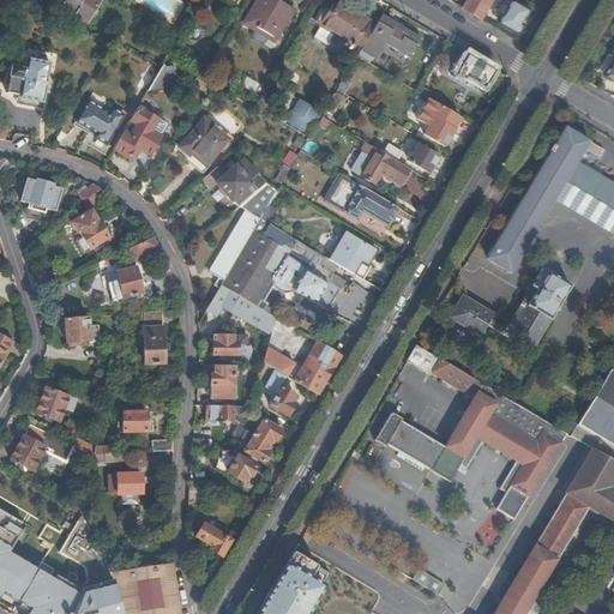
[(85,23),(100,0),(98,0),(65,0),(61,8),(85,23)]
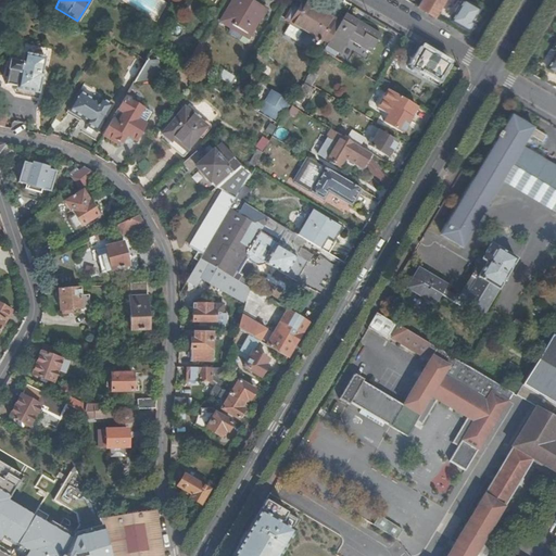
[(248,39),(261,17),(252,13),(255,7),(243,0),(232,0),(219,23),(248,39)]
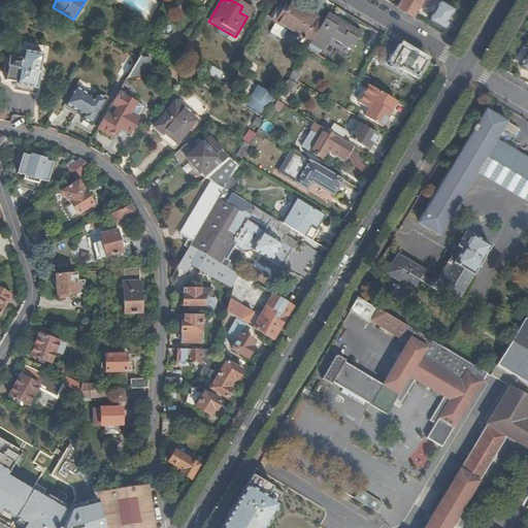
[(399,0),(395,7),(410,17),(420,0),(399,0)]
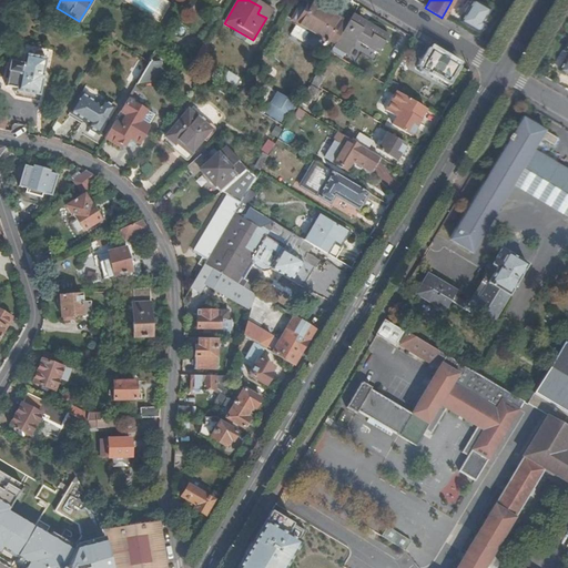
[(466,13),(460,22),(475,31),(488,9),(474,0),(470,0),(464,12),(466,13)]
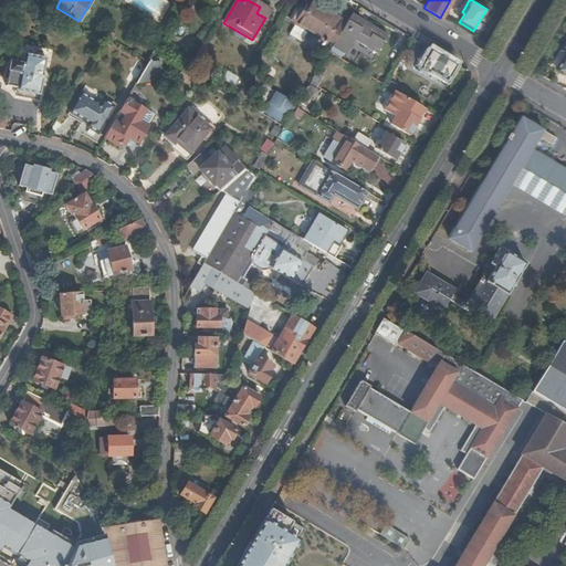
[(333,43),(344,24),(308,3),(304,11),(297,7),(291,20),(325,41),(326,39),(333,43)]
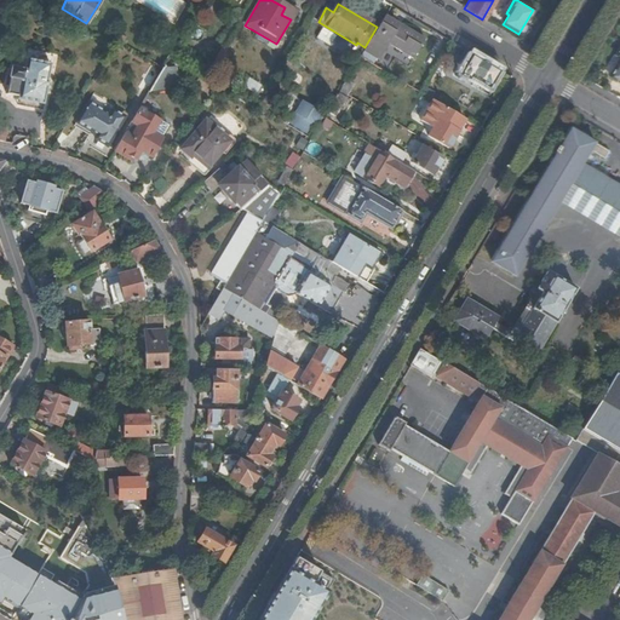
[(281,15),(291,19),(294,13),(285,7),(281,15)]
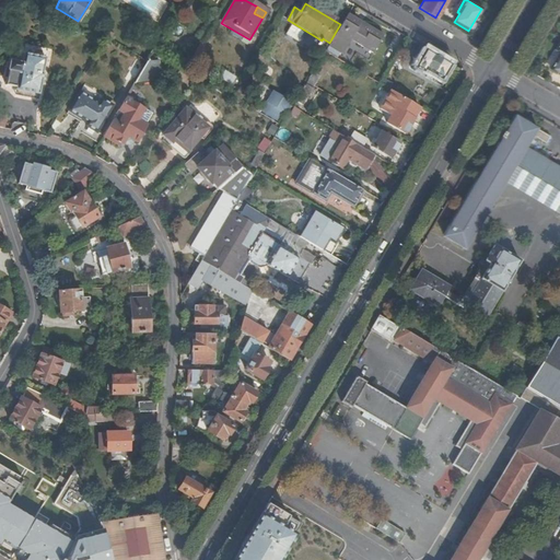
[(381,36),(346,15),(340,24),(329,43),(327,46),(337,53),(340,54),(348,41),(371,54),(381,36)]
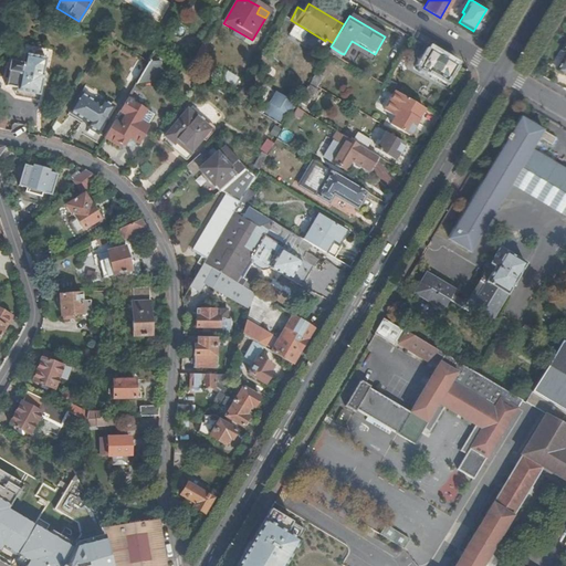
[(294,25),(289,34),(302,42),(306,32),(294,25)]
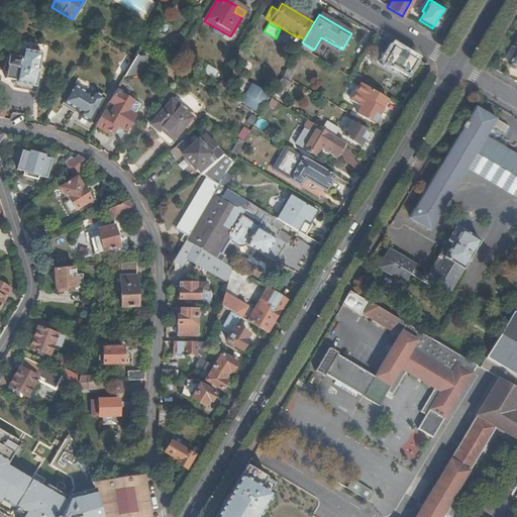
[(508,64),(516,69),(516,38),(513,45),(516,47),(508,64)]
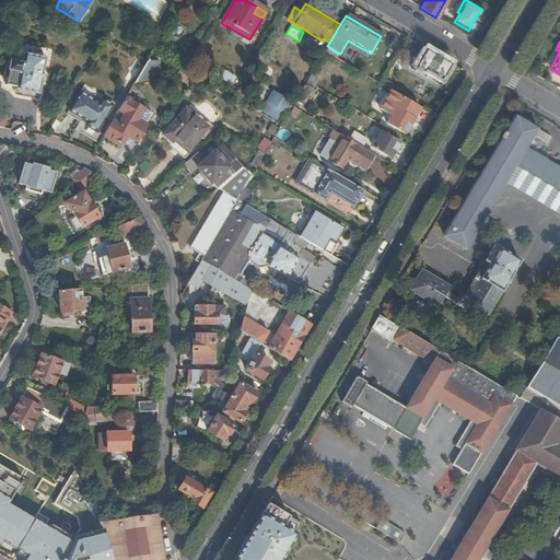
[(334,57),(337,53),(327,46),(324,51),(334,57)]
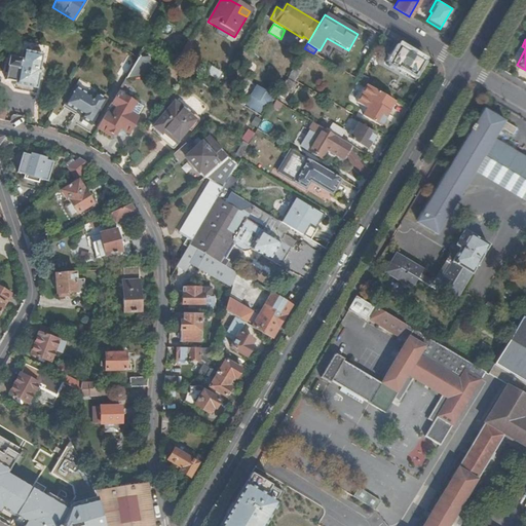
[(423,61),(397,44),(386,62),(398,69),(400,66),(414,75),(423,61)]
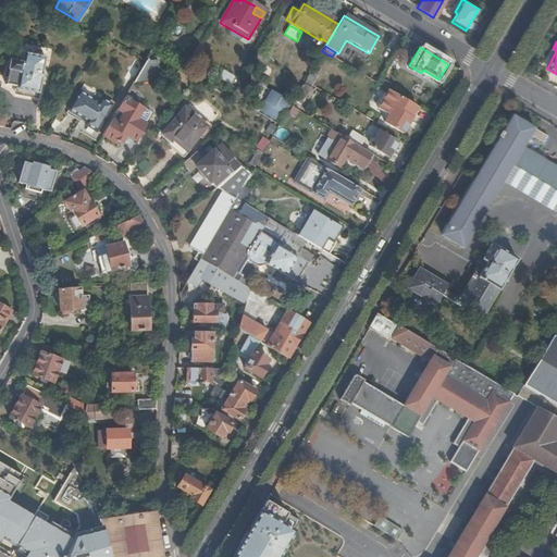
[(13,98),(35,101),(36,94),(38,94),(41,73),(44,58),(23,53),(21,64),(9,62),(4,85),(14,87),(13,98)]
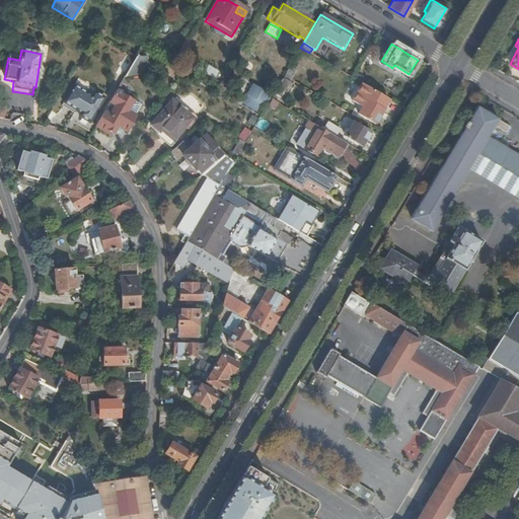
[(120,74),(125,77),(125,75),(136,58),(131,55),(127,55),(118,69),(120,74)]
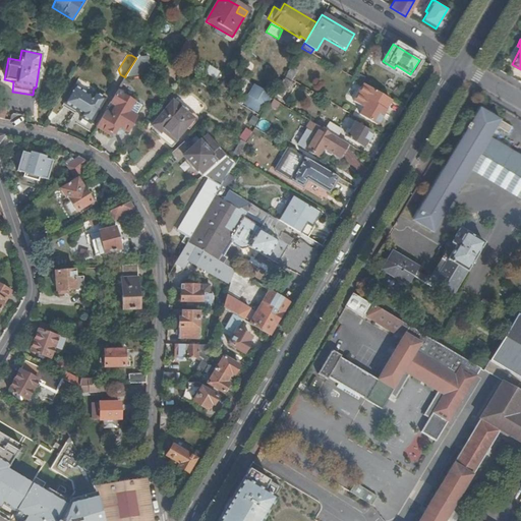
[(136,58),(125,75),(149,74),(147,57),(136,58)]
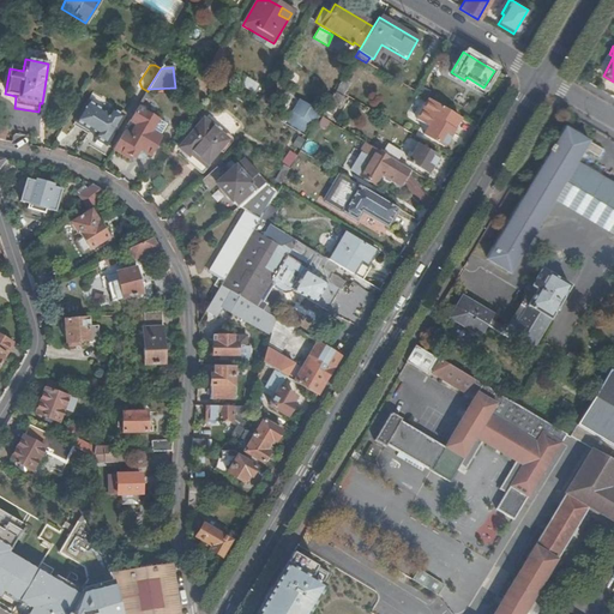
[(246,77),(240,86),(253,94),(259,84),(246,77)]
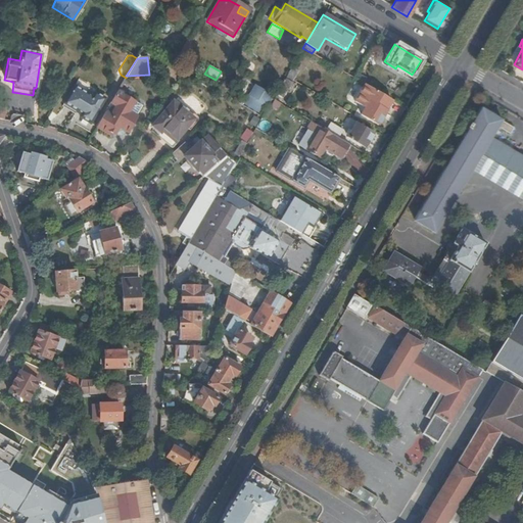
[(298,72),(292,67),(286,77),(292,81),(298,72)]
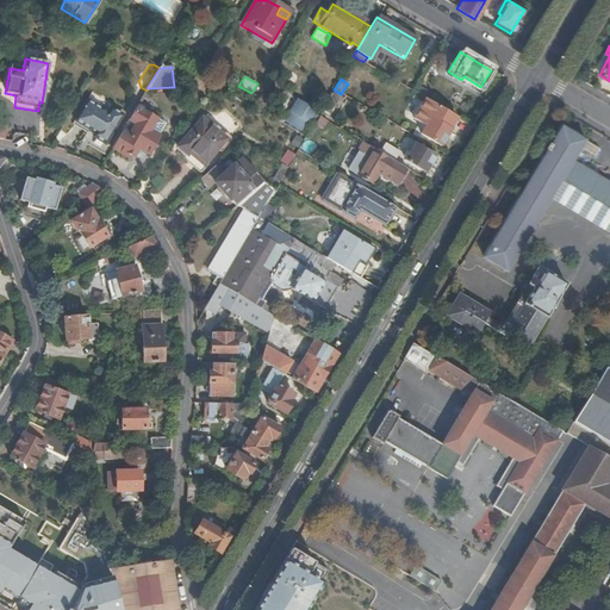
[(329,116),(340,98),(331,93),(321,111),(329,116)]
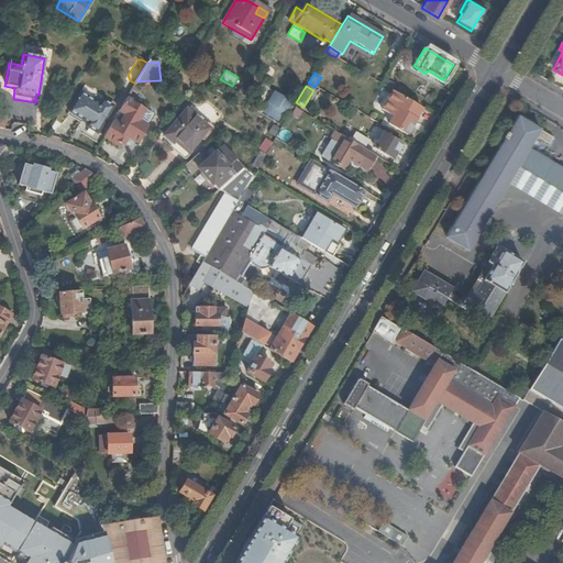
[(295,103),(274,91),(267,102),(267,103),(287,114),(288,114),(295,103)]
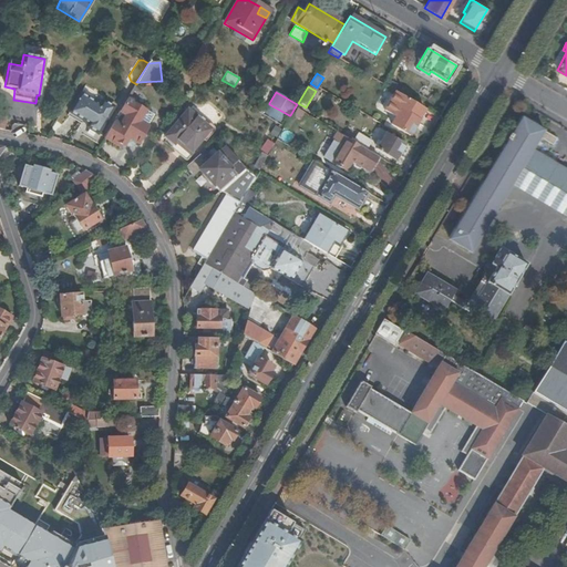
[(96,133),(113,107),(102,101),(100,105),(80,93),(69,112),(82,121),(83,119),(90,123),(86,127),(96,133)]
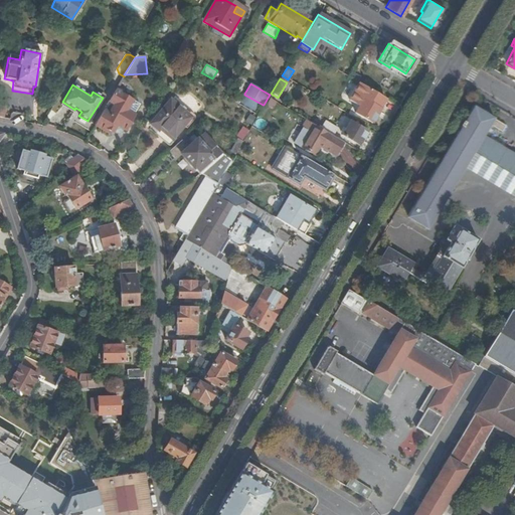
[(384,98),(361,84),(351,102),(358,106),(354,114),(370,124),(378,110),(377,110),(384,98)]
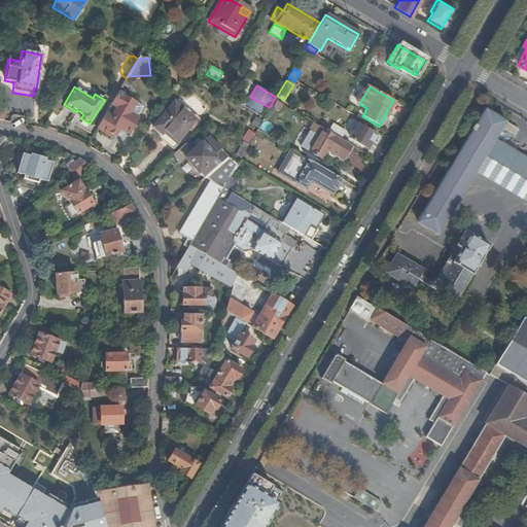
[(119,90),(98,126),(113,136),(118,128),(129,134),(139,118),(137,116),(129,111),(136,101),(119,90)]
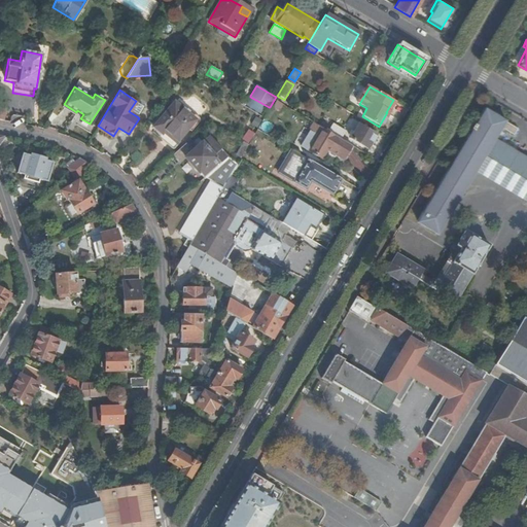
[(264,116),(269,107),(250,97),(245,105),(264,116)]
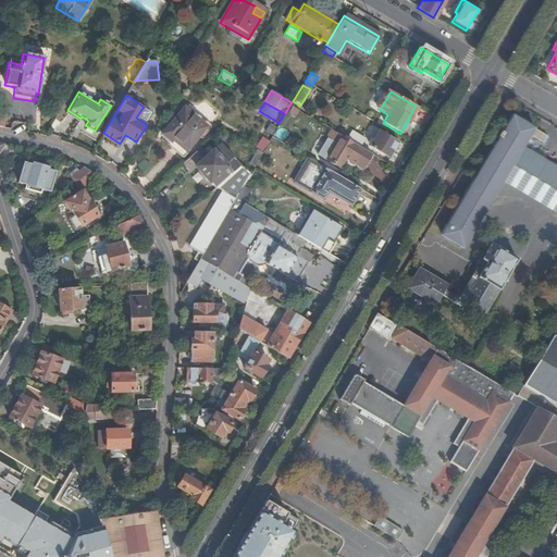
[(291,106),(286,113),(288,115),(293,118),(297,110),(291,106)]
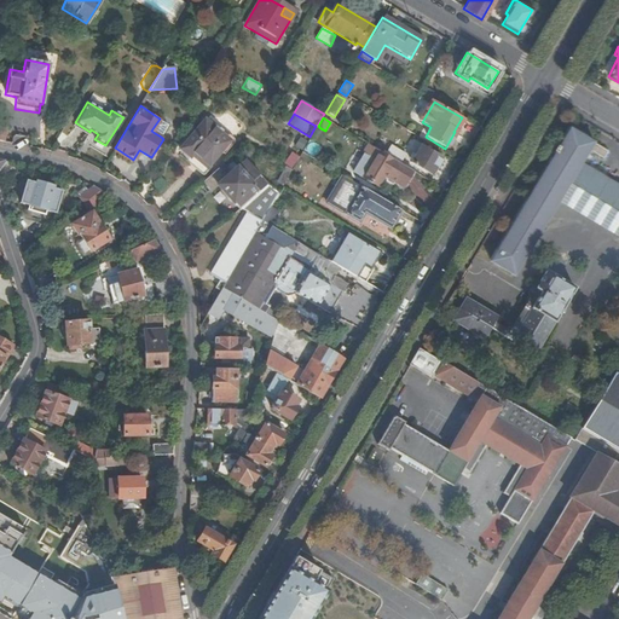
[(169,123),(160,119),(151,131),(161,137),(169,123)]
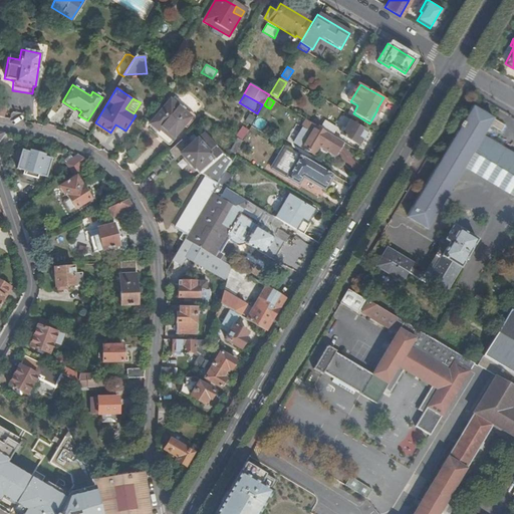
[(170,142),(191,117),(170,100),(150,124),(170,142)]
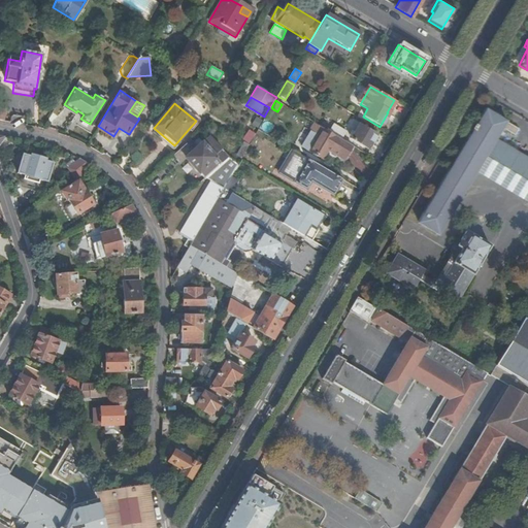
[(271,107),(264,119),(264,120),(267,121),(273,109),(271,107)]
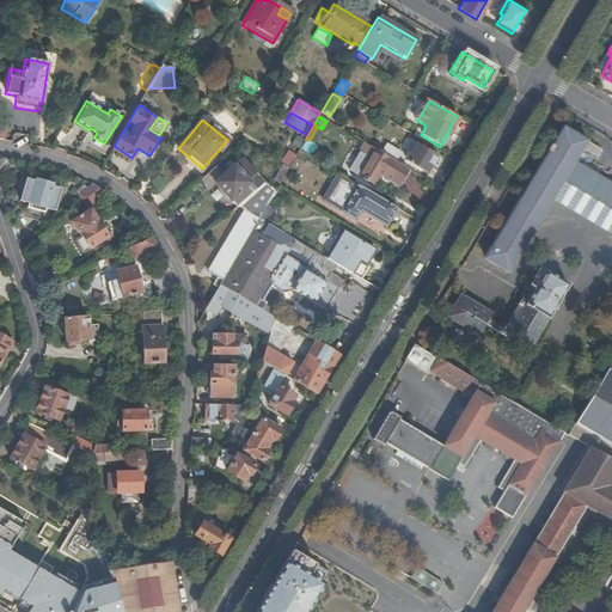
[(551,197),(561,181),(564,175),(611,202),(611,182),(574,159),(581,147),(597,157),(600,150),(586,139),(563,124),(516,202),(484,256),(507,270),(551,197)]
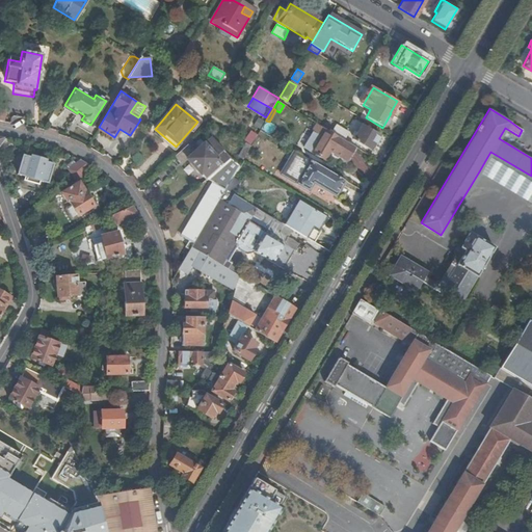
[(271,134),(275,126),(266,122),(263,130),(271,134)]
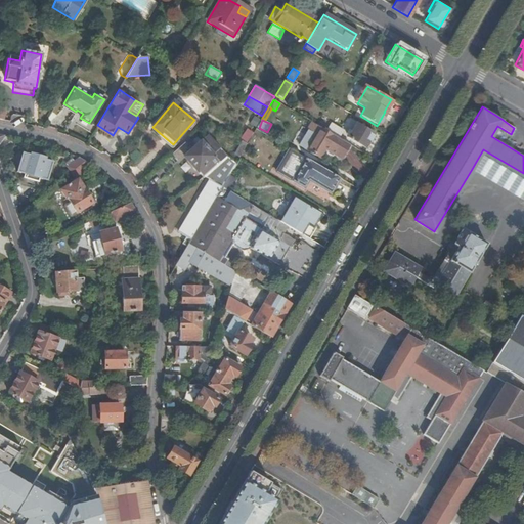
[(340,159),(348,144),(337,138),(324,131),(310,122),(306,129),(315,135),(307,150),(318,158),(323,148),(340,159)]
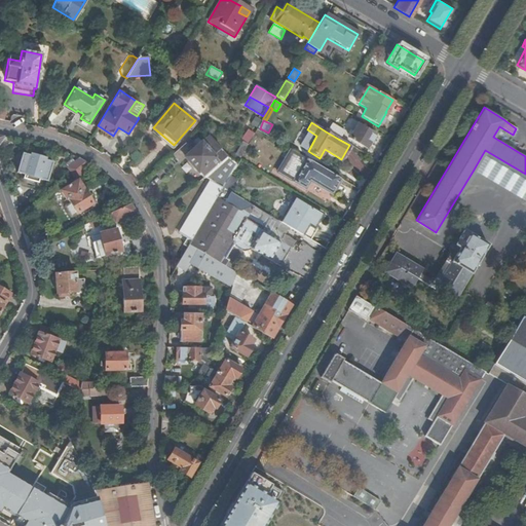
[(326,132),(338,139),(343,130),(331,123),(326,132)]
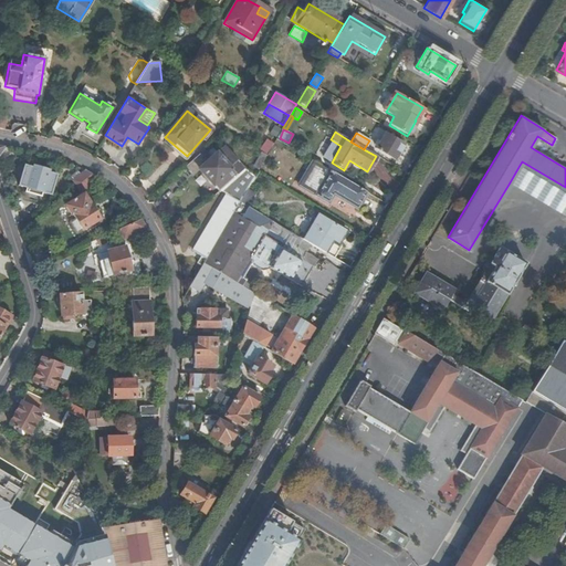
[(392,160),(401,145),(384,134),(375,149),(392,160)]
